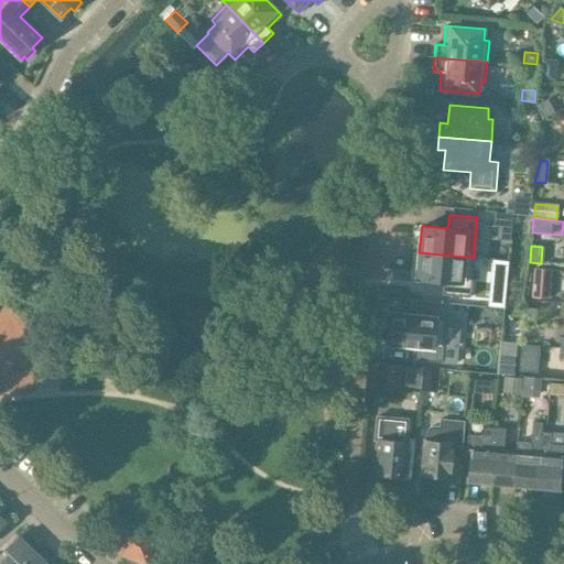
[(419,252),(416,279),(443,281),(442,295),(469,297),(474,258),(419,252)]
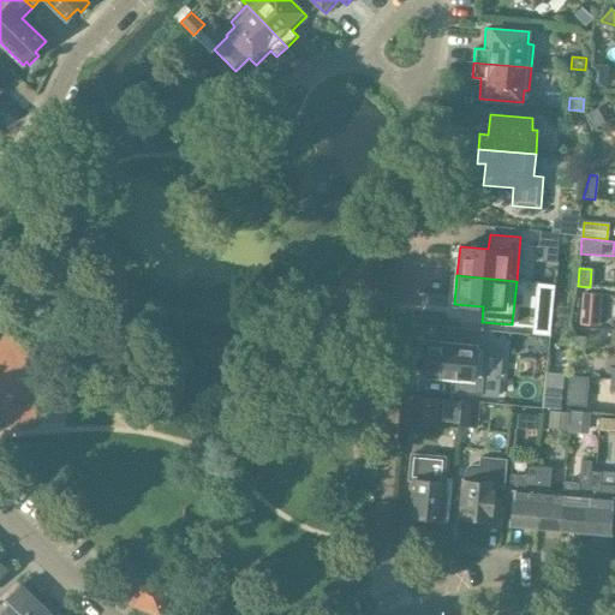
[(584,351),(585,336),(573,335),(572,350),(584,351)]
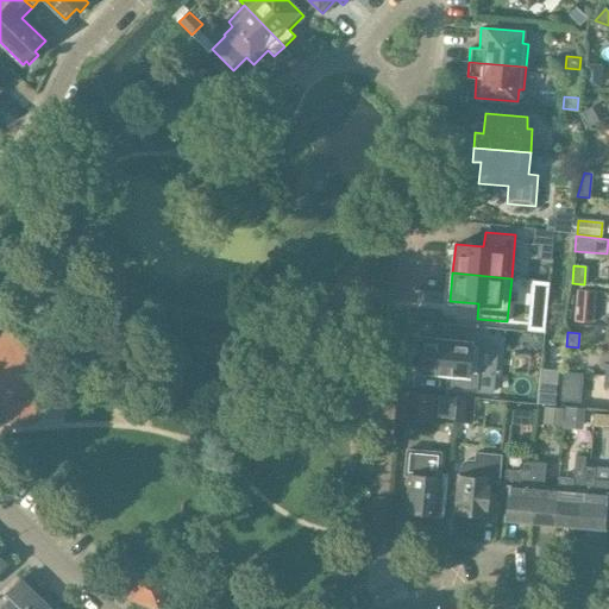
[(422,339),(419,371),(447,374),(446,388),(476,391),(481,344),(422,339)]
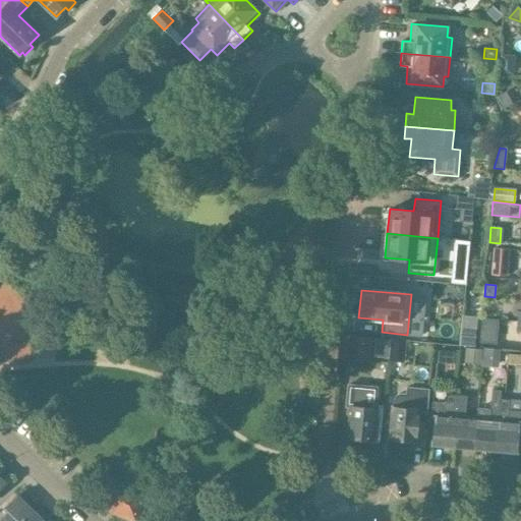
[(502,330),(502,320),(482,317),(481,328),(502,330)]
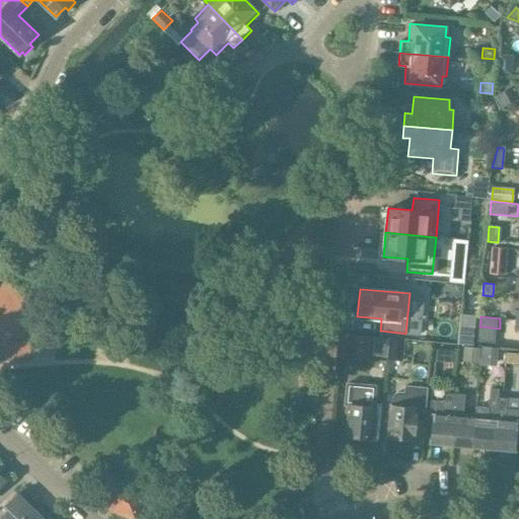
[(367,357),(369,336),(348,334),(346,355),(367,357)]
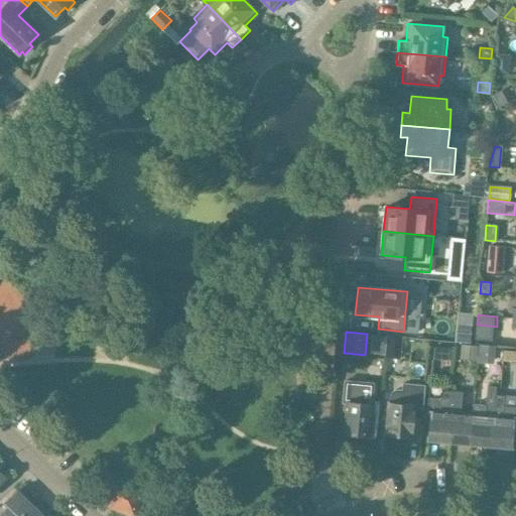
[(388,337),(387,357),(398,358),(398,351),(399,343),(399,337),(388,337)]
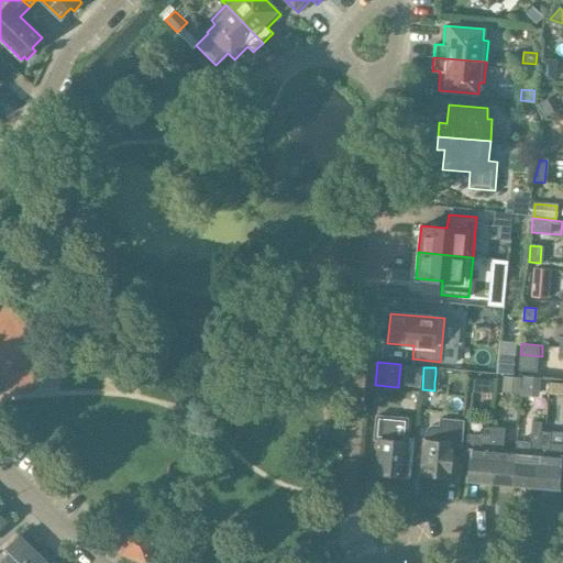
[(542,398),(544,378),(522,376),(520,396),(542,398)]
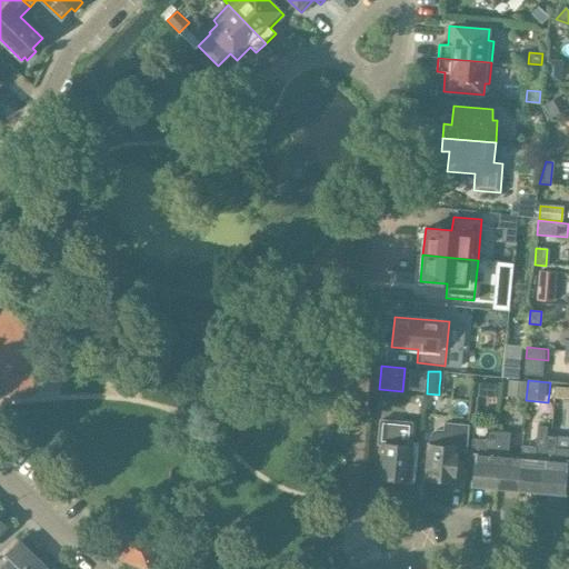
[(568,400),(568,388),(556,388),(555,399),(568,400)]
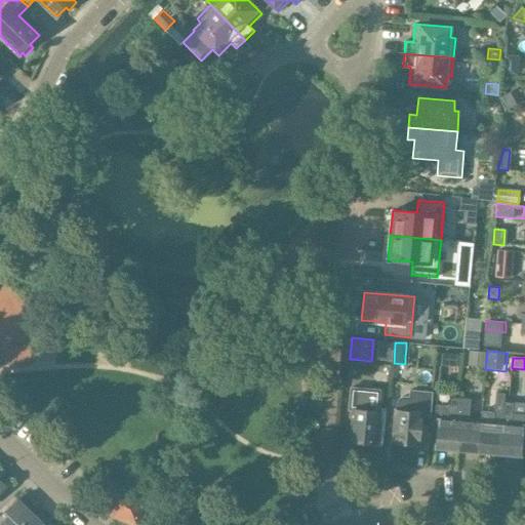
[(375,443),(379,390),(350,388),(348,410),(352,410),(350,441),(375,443)]
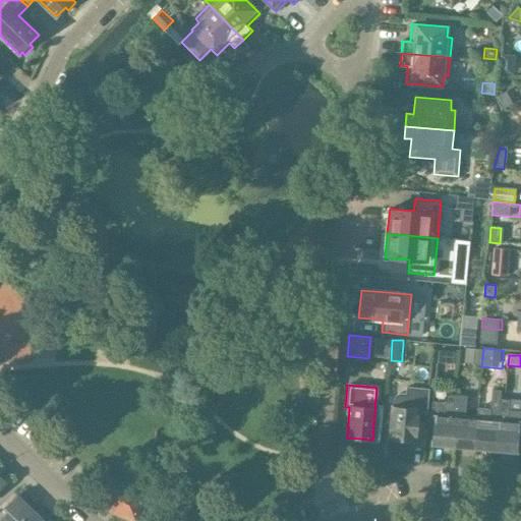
[(415,442),(417,412),(426,413),(428,390),(406,388),(406,395),(402,394),(395,396),(393,400),(393,407),(391,407),(389,439),(391,439),(393,442),(401,443),(403,441),(415,442)]
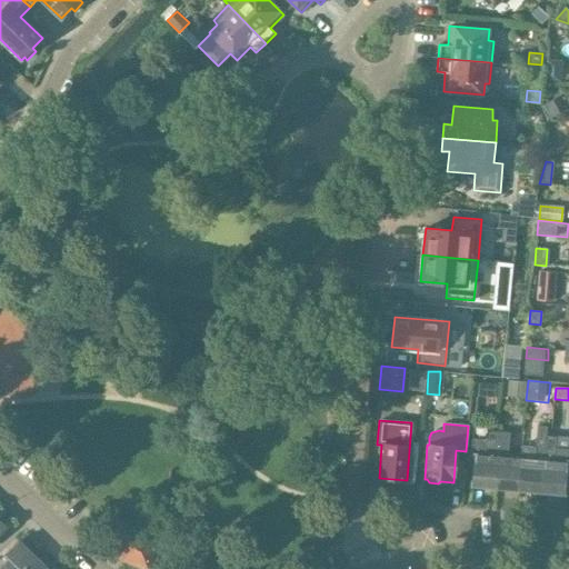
[(541,491),(546,436),(547,427),(538,426),(536,447),(522,446),(521,458),(518,491),(529,491),(529,490),(541,491)]
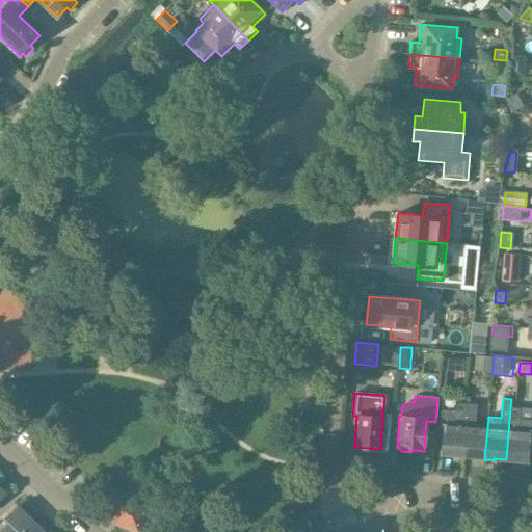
[(462,455),(468,403),(458,402),(458,411),(442,410),(440,425),(443,426),(440,455),(452,456),(452,454),(462,455)]
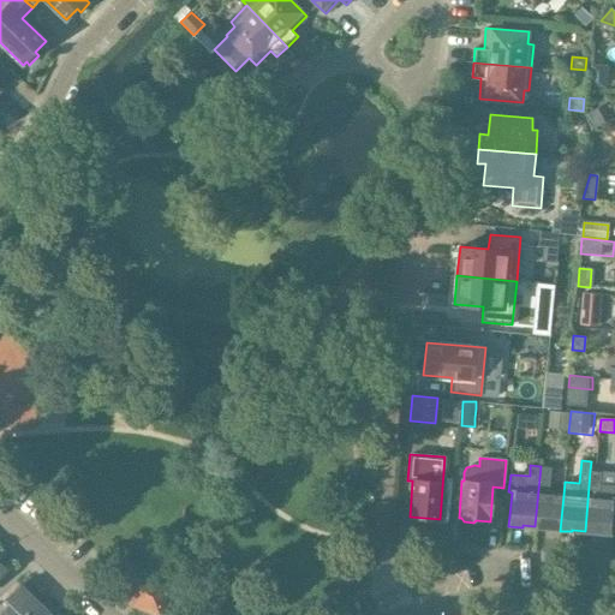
[(560,531),(563,495),(549,494),(551,467),(541,466),(535,526),(547,527),(547,530),(560,531)]
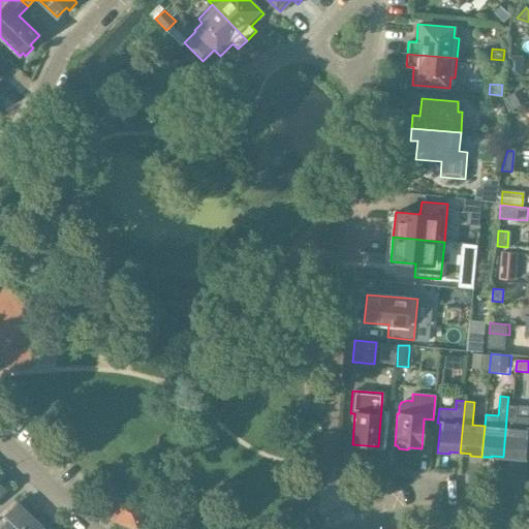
[(524,460),(527,432),(528,432),(528,417),(515,416),(516,406),(507,405),(503,457),(514,458),(514,459),(524,460)]
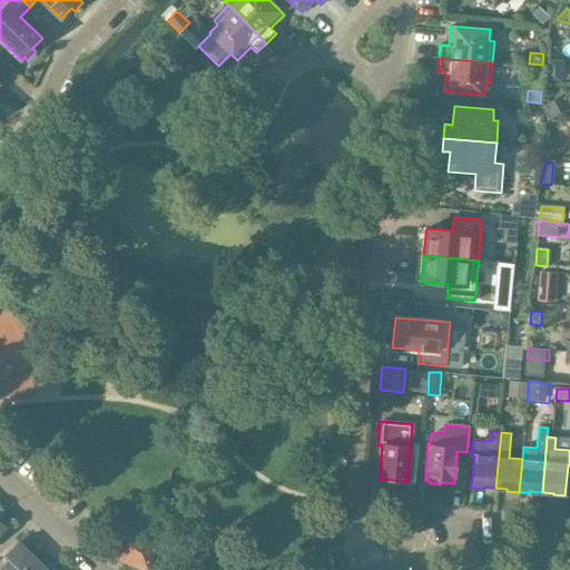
[(129,529),(117,557),(118,557),(124,560),(146,569),(148,569),(160,544),(129,529)]
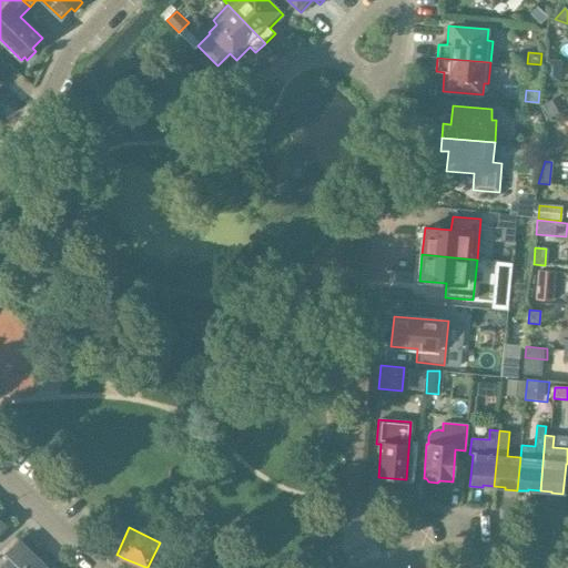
[(0,567),(23,567),(34,557),(17,540),(0,557),(0,567)]
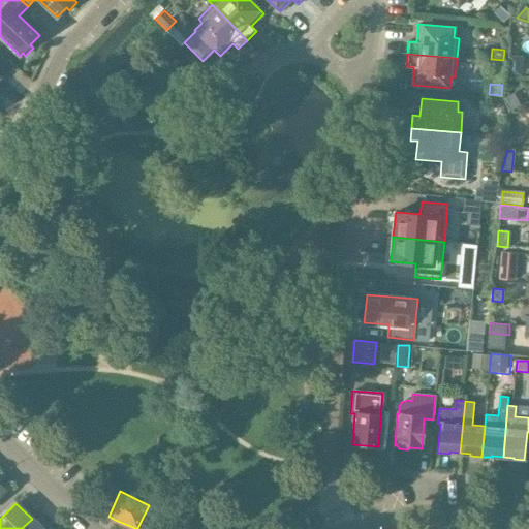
[(41,528),(32,519),(22,528),(41,528)]
